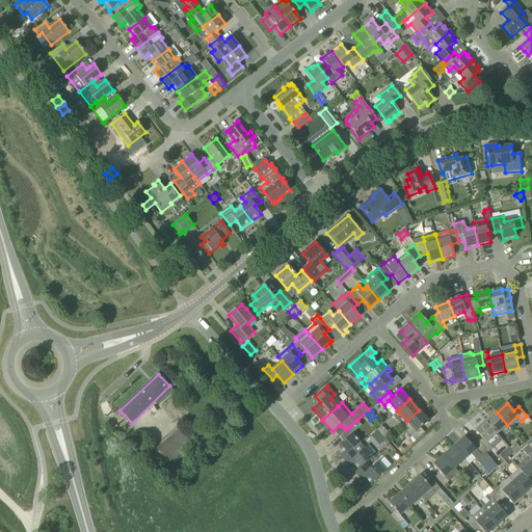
[(416,441),(425,432),(421,428),(428,421),(419,410),(406,421),(416,432),(411,436),(408,439),(413,444),(416,441)]
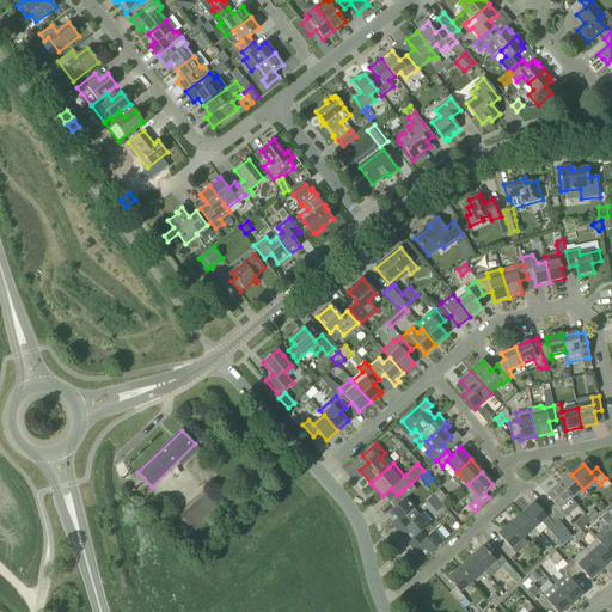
[(571,475),(560,484),(571,499),(583,489),(571,475)]
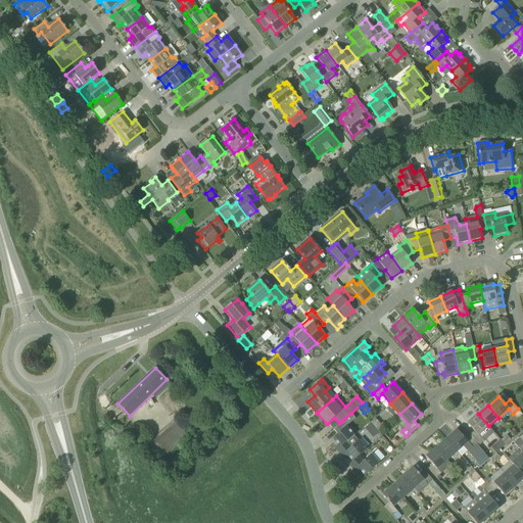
[(333,429),(337,434),(332,438),(338,444),(334,447),(336,450),(354,435),(346,426),(355,418),(351,413),(343,420),(339,423),(333,429)]
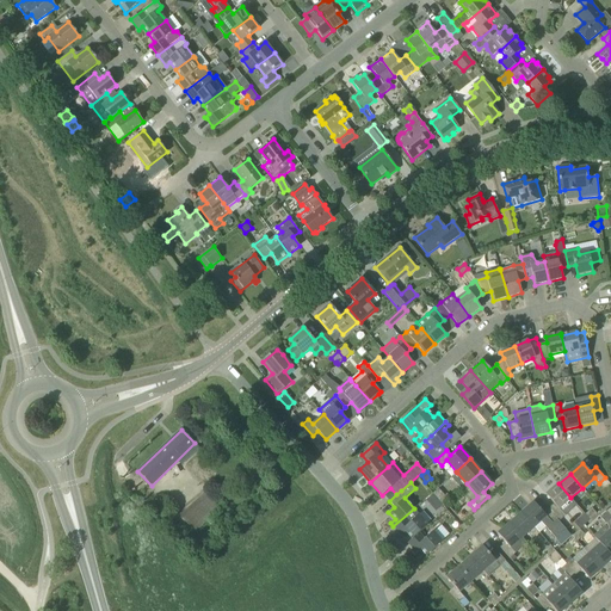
[(571,498),(559,483),(545,494),(554,504),(548,508),(557,519),(559,519),(563,514),(559,508),(571,498)]
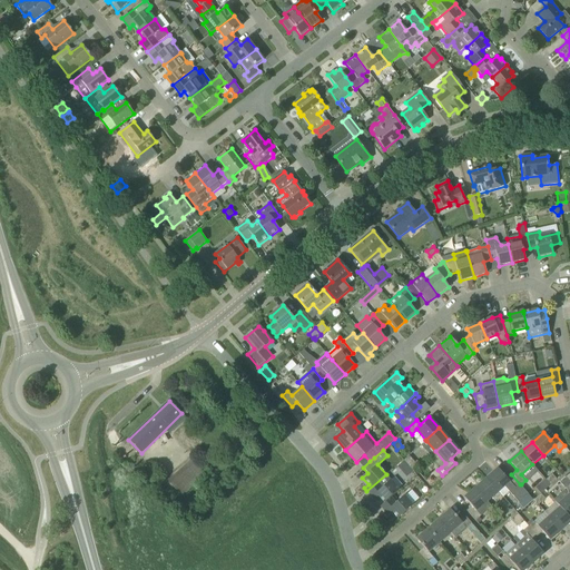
[(413,471),(421,464),(418,460),(414,462),(409,455),(404,460),(413,471)]
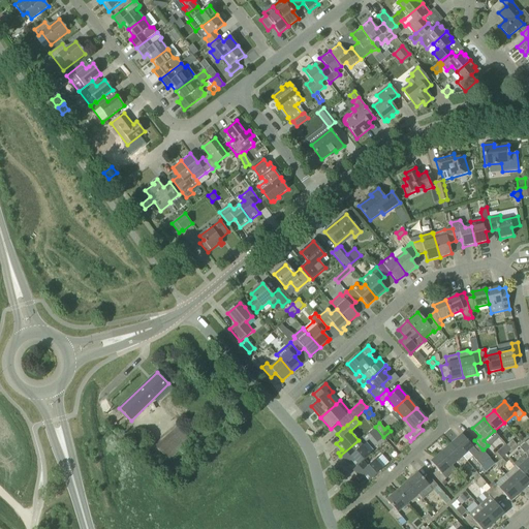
[(180,424),(156,446),(169,461),(193,438),(180,424)]
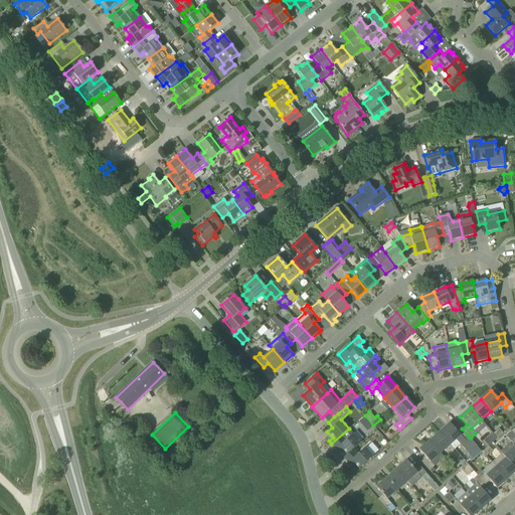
[(369,421),(365,416),(359,421),(363,426),(369,421)]
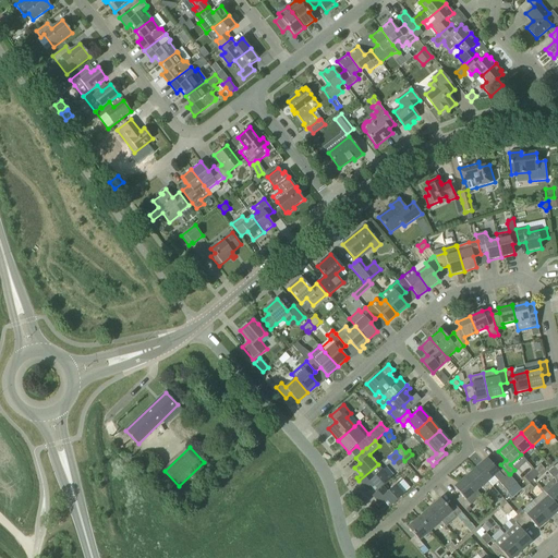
[(496,469),(488,459),(487,459),(476,469),(488,482),(494,476),(499,482),(508,492),(517,484),(509,475),(509,474),(500,464),(496,469)]
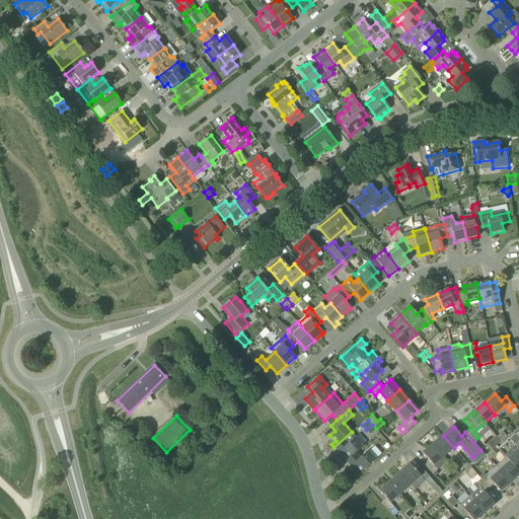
[(350,458),(357,452),(364,446),(352,432),(334,447),(341,455),(345,452),(350,458)]
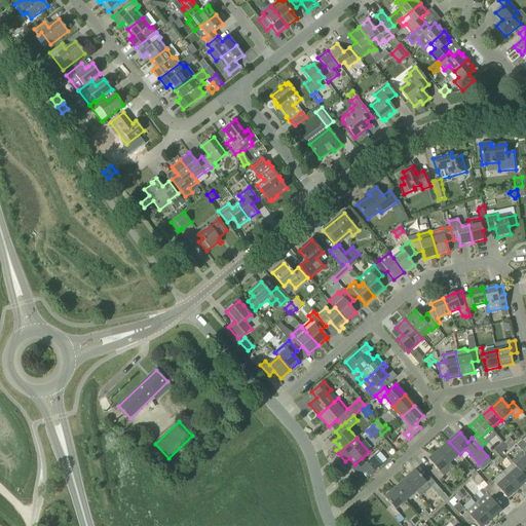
[(514,442),(510,438),(503,443),(508,448),(514,442)]
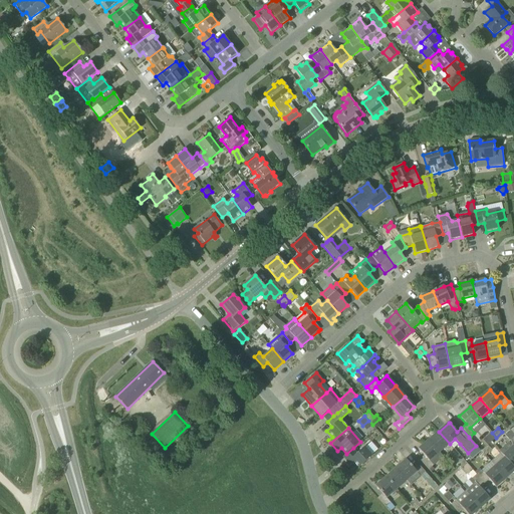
[(505,435),(510,441),(513,438),(513,437),(513,433),(511,430),(505,435)]
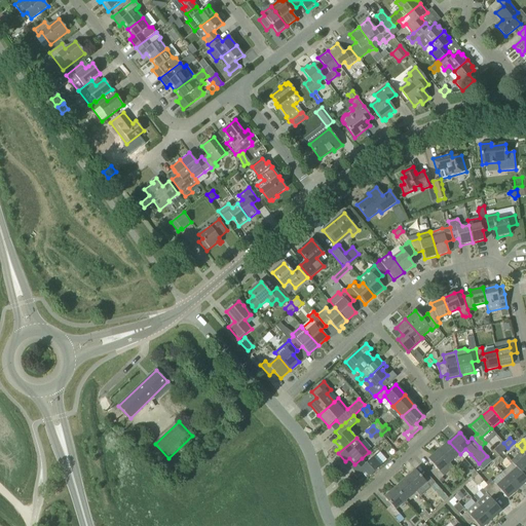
[(449,442),(439,450),(450,462),(460,454),(449,442)]
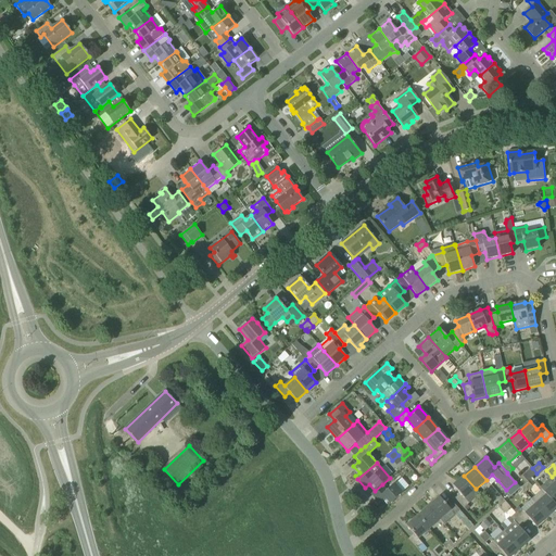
[(528,472),(532,478),(536,474),(532,468),(528,472)]
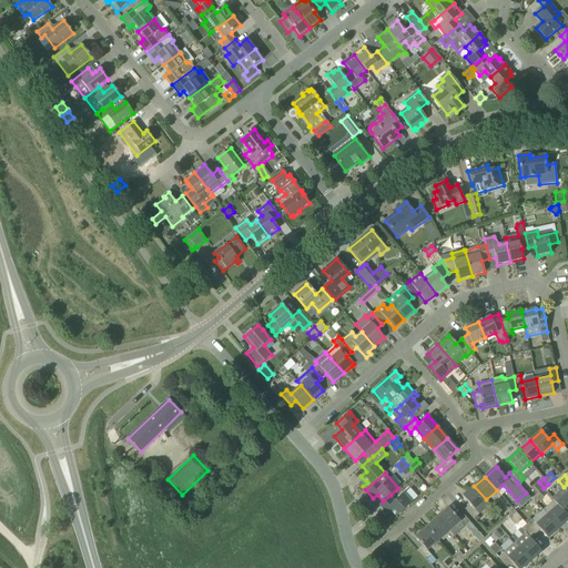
[(558,504),(567,516),(567,483),(567,484),(564,487),(563,488),(553,498),(558,504)]
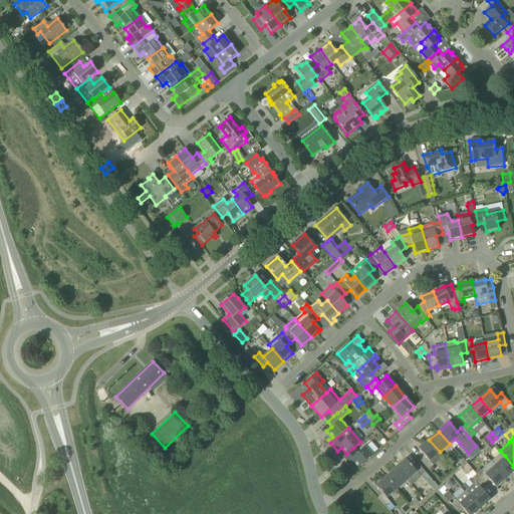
[(426,457),(421,461),(429,470),(432,467),(434,465),(430,461),(440,452),(429,440),(419,449),(426,457)]
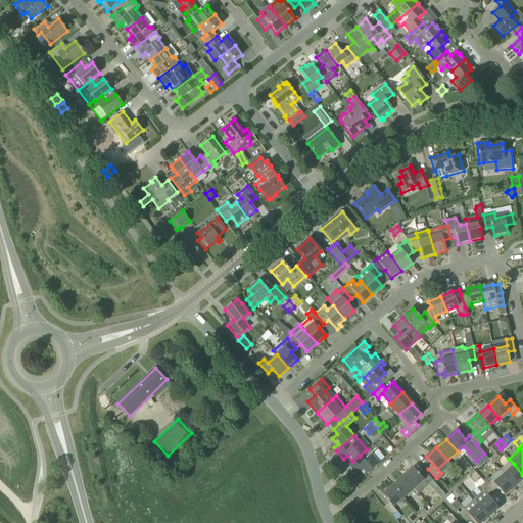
[(490,459),(494,463),(501,458),(496,453),(490,459)]
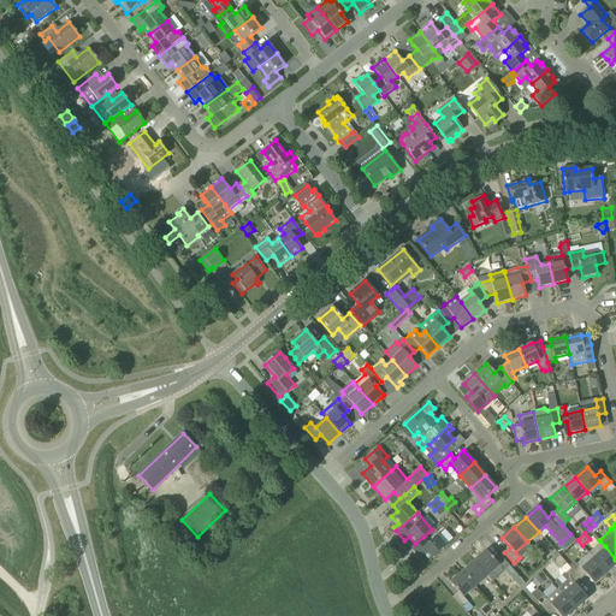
[(428,543),(424,537),(415,544),(412,548),(419,557),(424,552),(430,561),(446,546),(437,535),(428,543)]
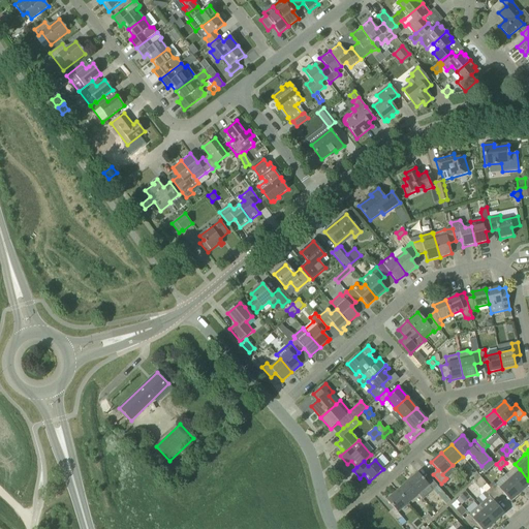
[(528,480),(520,469),(509,478),(521,492),(528,485),(528,480)]
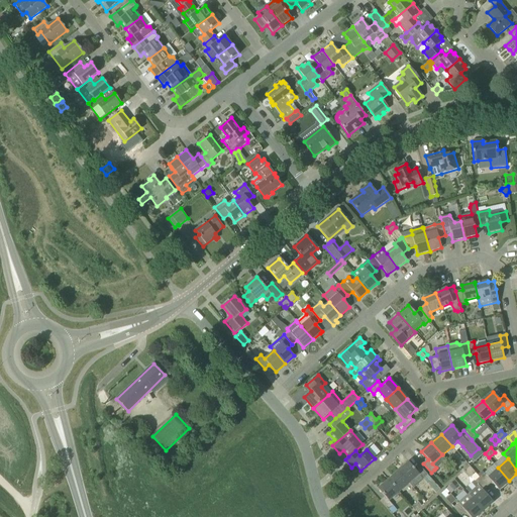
[(459,467),(463,471),(470,466),(466,461),(459,467)]
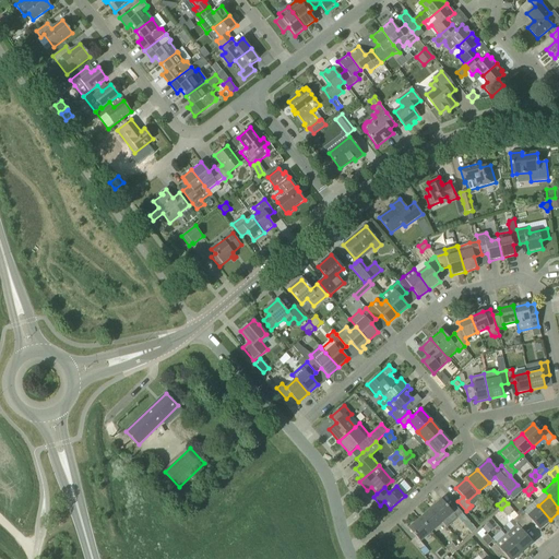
[(463,513),(454,503),(449,508),(441,500),(430,509),(442,522),(453,513),(458,518),(463,513)]
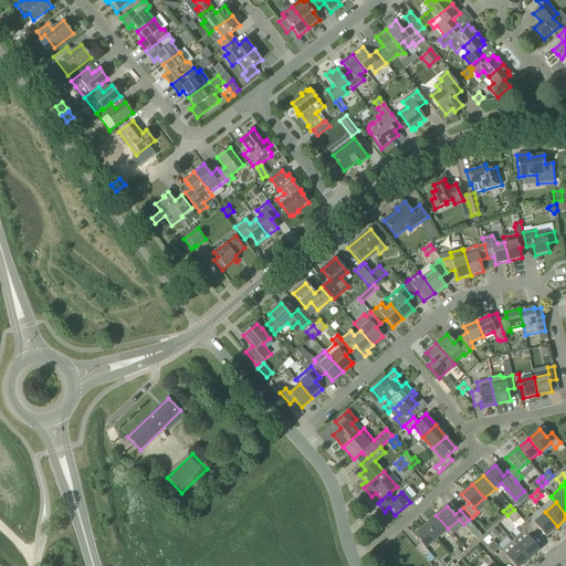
[(542,509),(531,517),(530,517),(520,526),(524,531),(528,536),(538,527),(546,536),(557,526),(545,512),(542,509)]
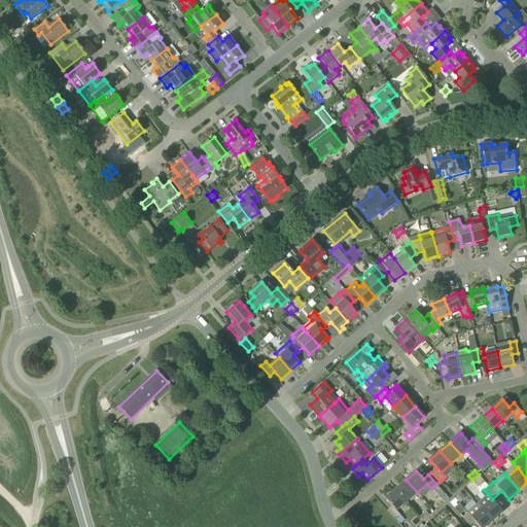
[(395,489),(407,501),(417,492),(406,480),(395,489)]
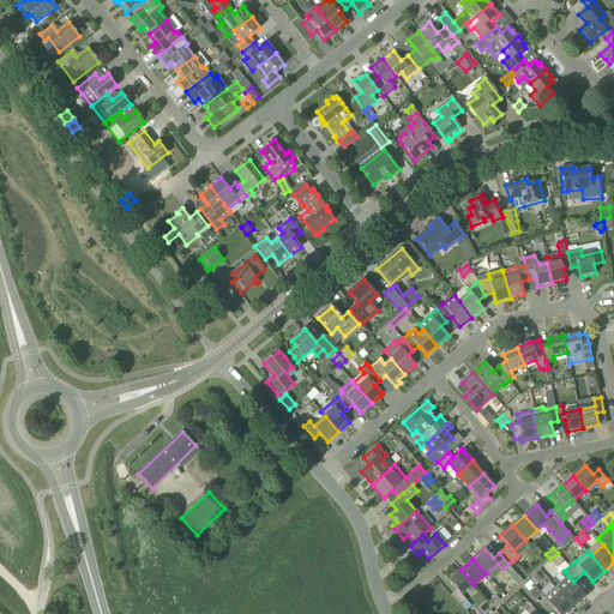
[(461,606),(467,601),(462,595),(474,584),(461,570),(449,581),(457,590),(451,595),(461,606)]
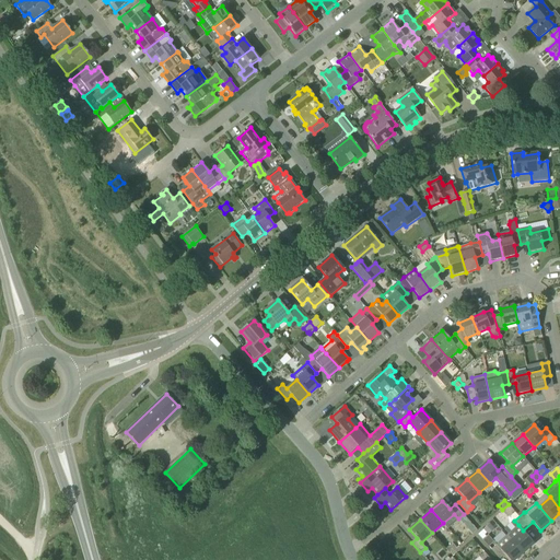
[(490,524),(483,529),(488,535),(494,529),(490,524)]
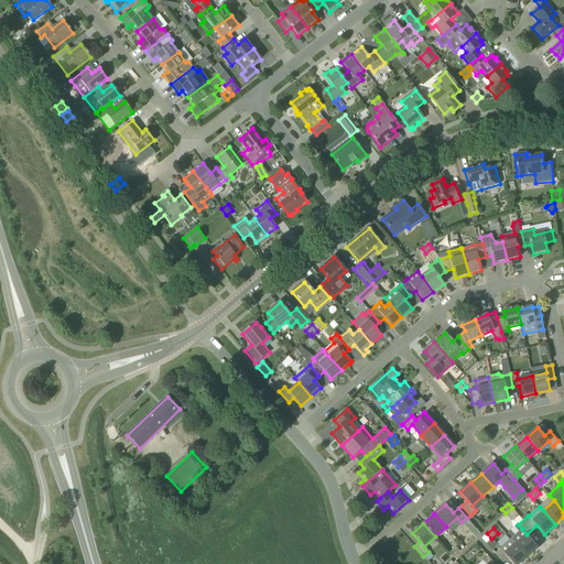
[(538,548),(527,534),(522,529),(511,539),(527,557),(538,548)]
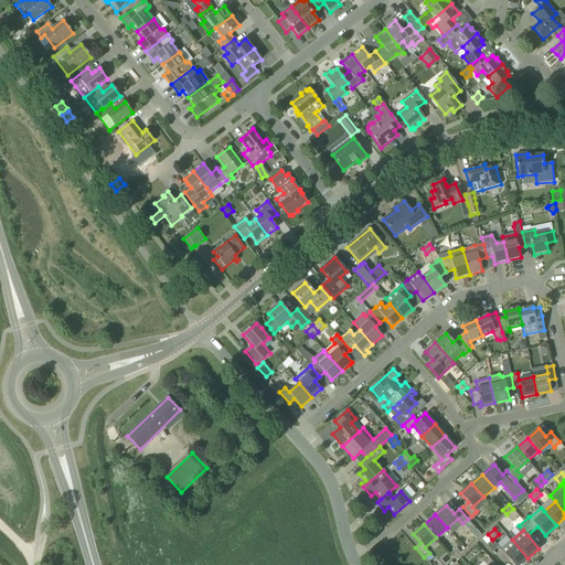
[(487,534),(482,539),(487,543),(491,539),(487,534)]
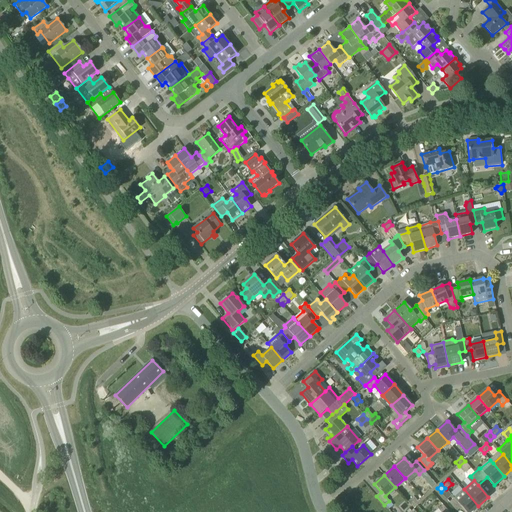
[(464,489),(449,502),(457,511),(462,507),(465,511),(471,511),(478,506),(464,489)]
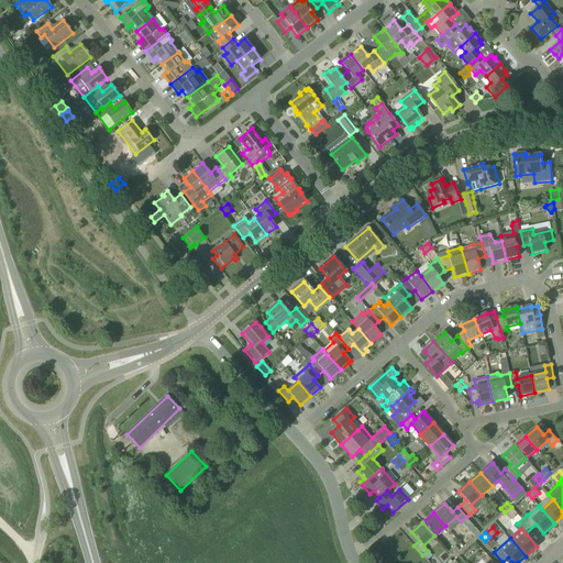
[(449,552),(453,556),(459,551),(455,547),(449,552)]
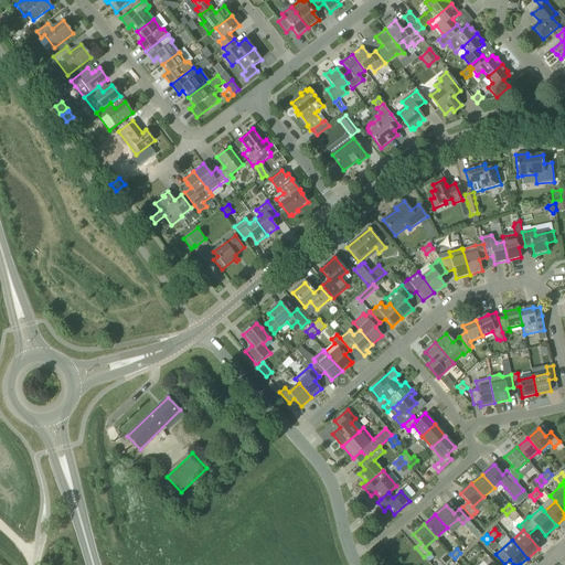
[(429,553),(424,557),(429,563),(434,557),(429,553)]
